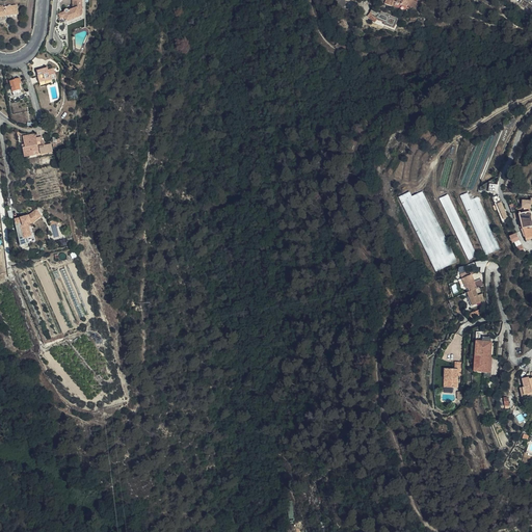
[(80,0),(73,0),(73,1),(72,0),(72,8),(68,10),(68,9),(67,9),(65,9),(64,10),(64,11),(58,15),(60,19),(63,17),(65,21),(67,25),(74,22),(72,19),(80,16),(81,15),(81,14),(81,0),(80,0)]
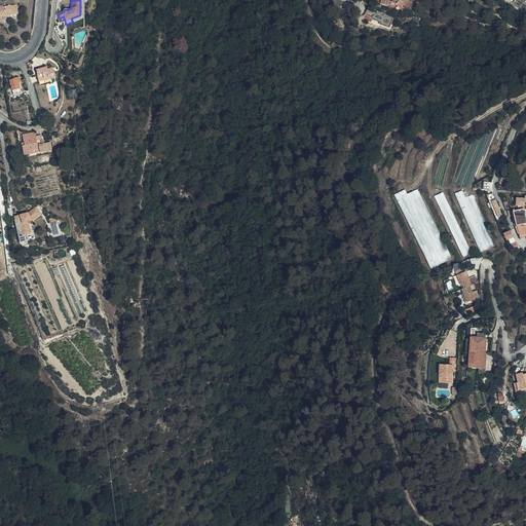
[(343,7),(340,0),(331,0),(337,10),(343,7)]
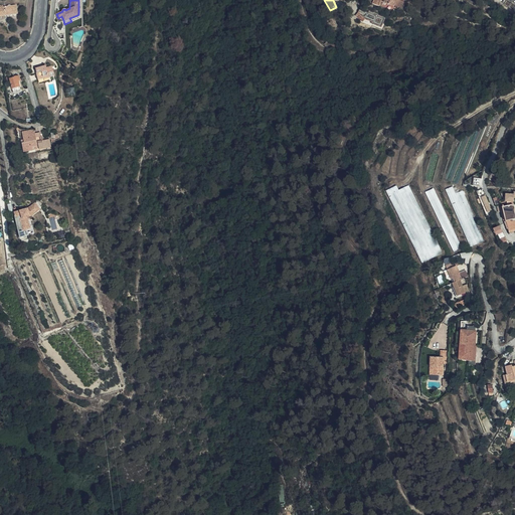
[(406,2),(400,0),(397,0),(395,5),(403,8),(406,2)]
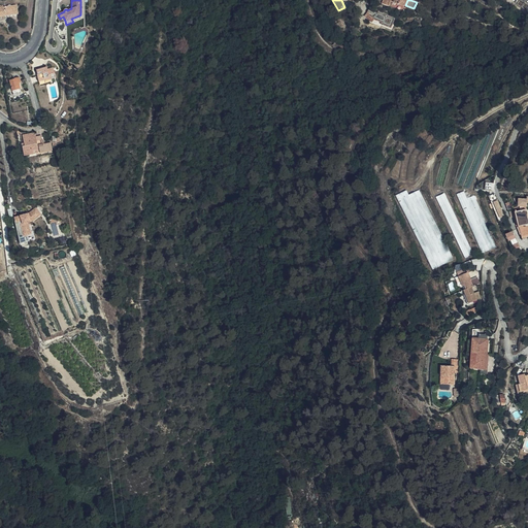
[(0,17),(19,13),(18,5),(5,6),(5,3),(0,3),(0,17)]
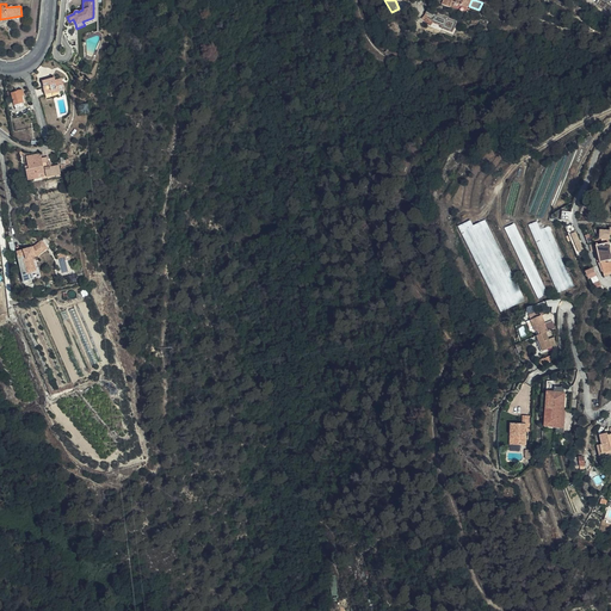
[(66,87),(63,79),(56,81),(56,78),(43,82),(47,96),(60,92),(59,88),(66,87)]
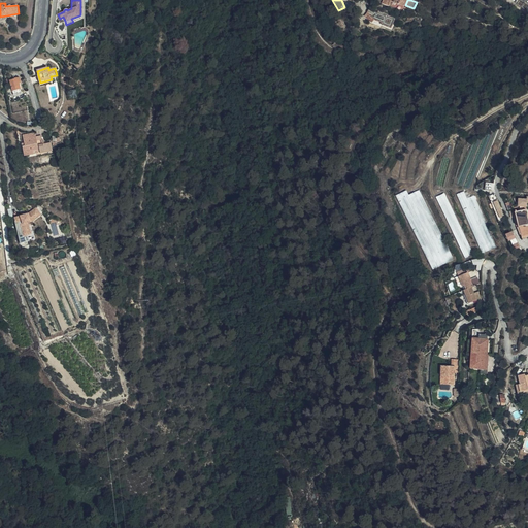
[(22,93),(19,84),(21,83),(20,77),(14,79),(10,81),(14,95),(22,93)]
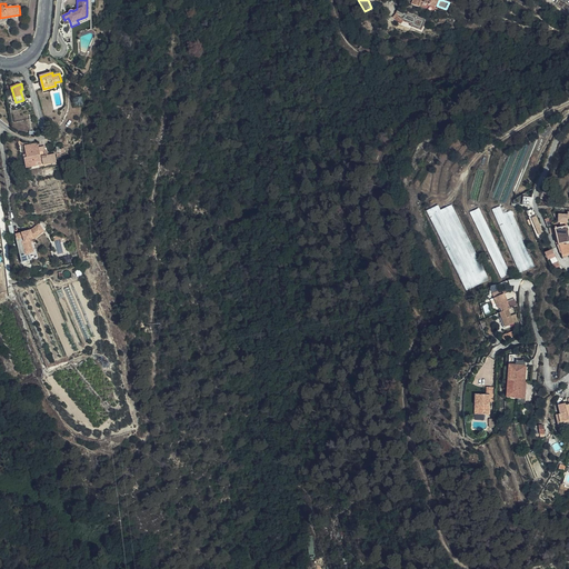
[(42,158),(45,166),(59,163),(58,155),(51,156),(45,148),(39,149),(38,145),(25,147),(27,156),(25,156),(27,169),(38,168),(37,163),(41,162),(40,155),(45,153),(47,157),(42,158)]
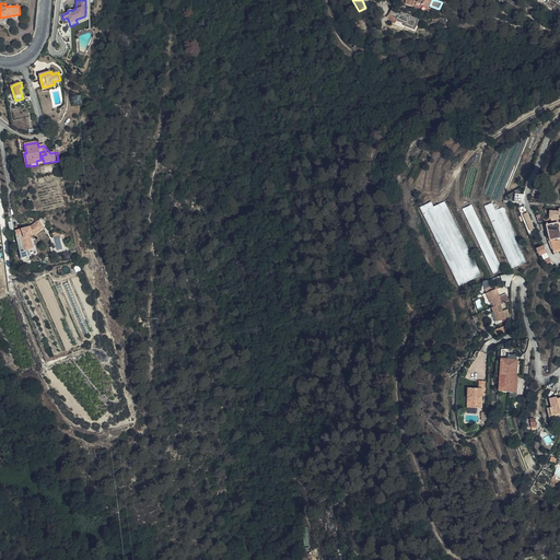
[(481,276),(445,203),(434,209),(432,203),(420,209),(458,287),(481,276)]
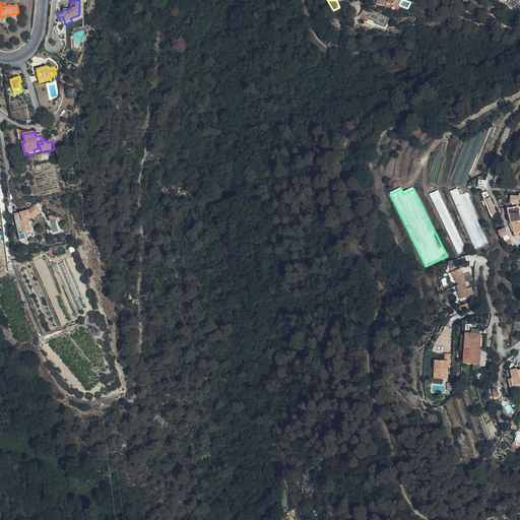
[(490,245),(467,193),(460,196),(457,190),(450,193),(475,250),(490,245)]
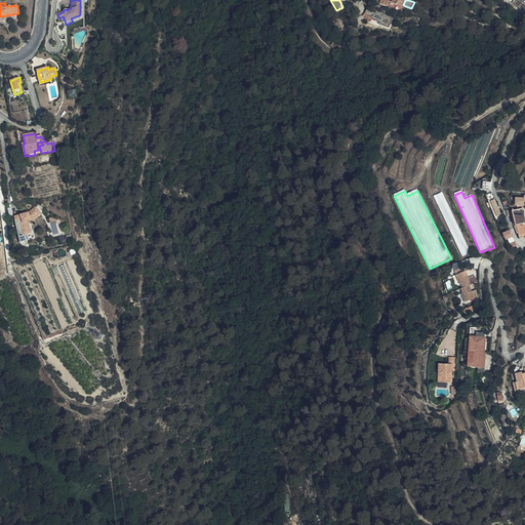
[(472,254),(442,194),(435,197),(463,258),(472,254)]
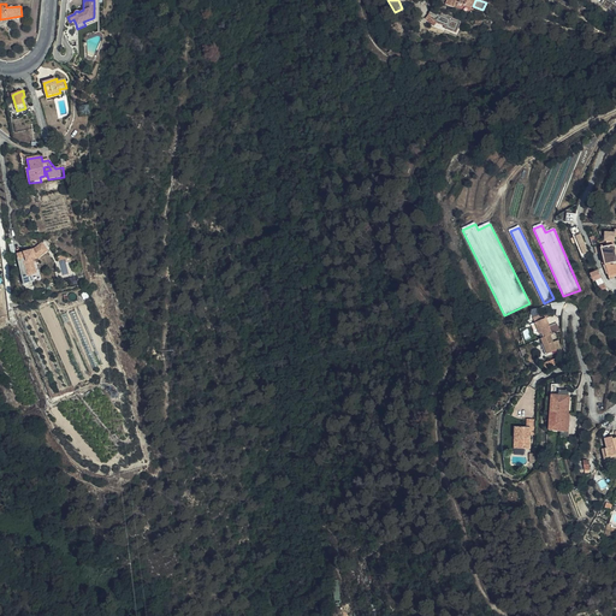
[(582,252),(588,249),(581,235),(576,237),(582,252)]
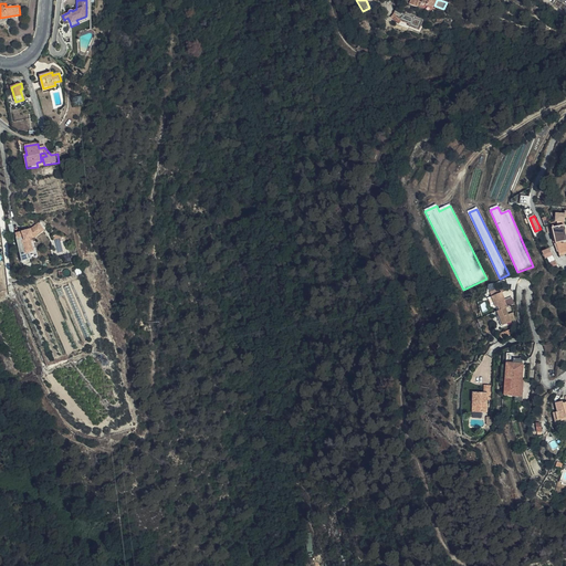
[(17,232),(18,237),(21,236),(22,240),(24,248),(33,245),(32,241),(31,237),(38,236),(45,230),(40,222),(32,228),(17,232)]
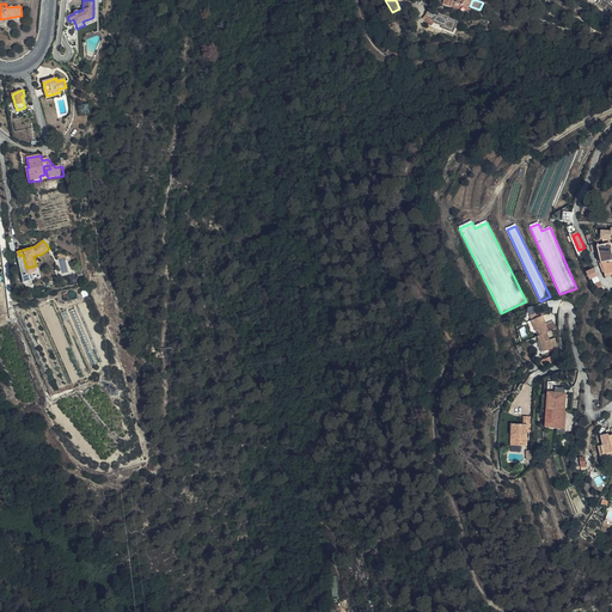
[(598,248),(601,264),(606,263),(609,270),(610,276),(611,275),(611,274),(611,250),(611,244),(598,248)]
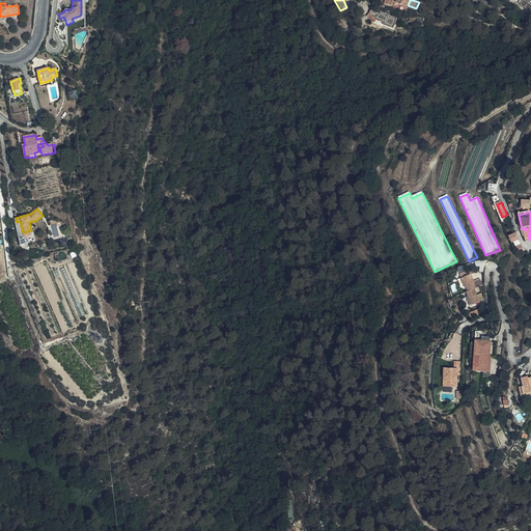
[(516,232),(509,234),(511,242),(519,240),(516,232)]
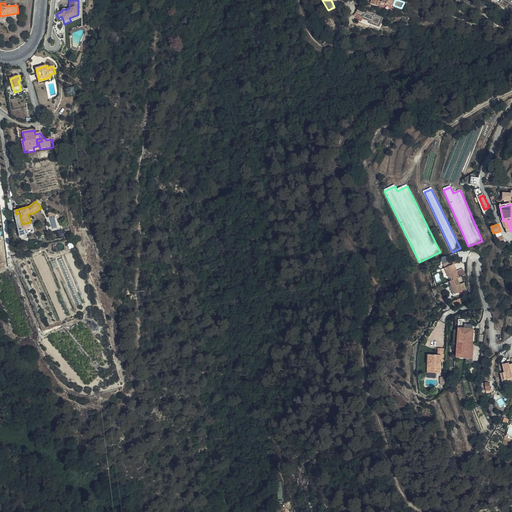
[(463,261),(467,261),(468,251),(459,250),(458,257),(463,257),(463,261)]
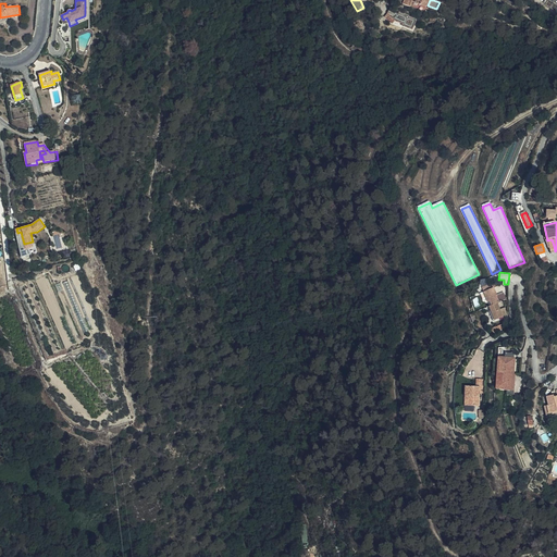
[(483,291),(492,288),(489,277),(481,280),(483,291)]
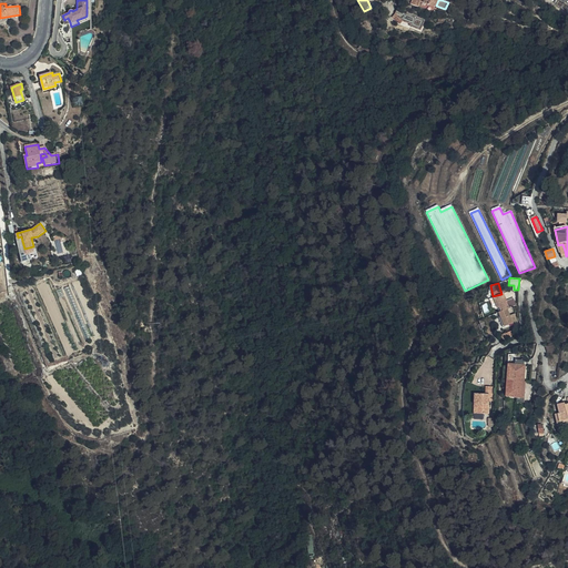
[(92,338),(70,286),(66,287),(88,341),(92,338)]
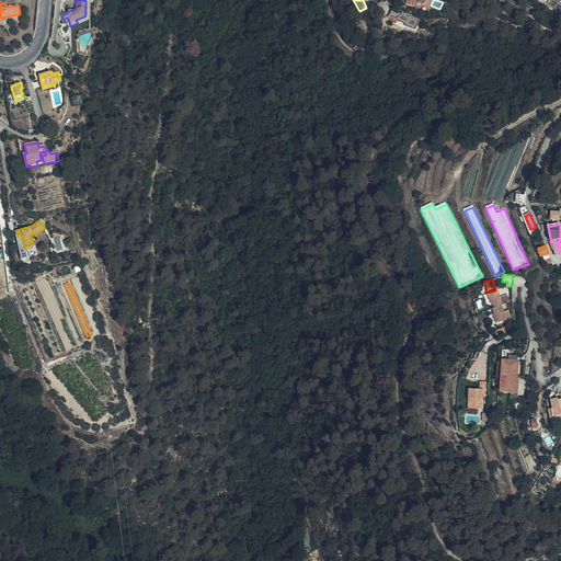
[(504,305),(501,297),(499,290),(489,295),(493,305),(495,308),(493,309),(494,313),(499,323),(507,320),(502,306),(504,305)]
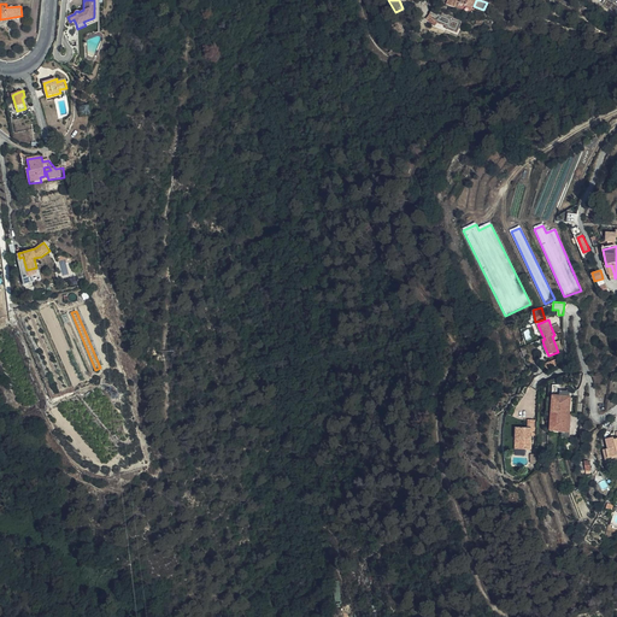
[(554,397),(556,434),(565,434),(565,440),(575,440),(575,433),(574,433),(574,416),(571,416),(573,398),(571,398),(571,397),(562,397),(554,397)]
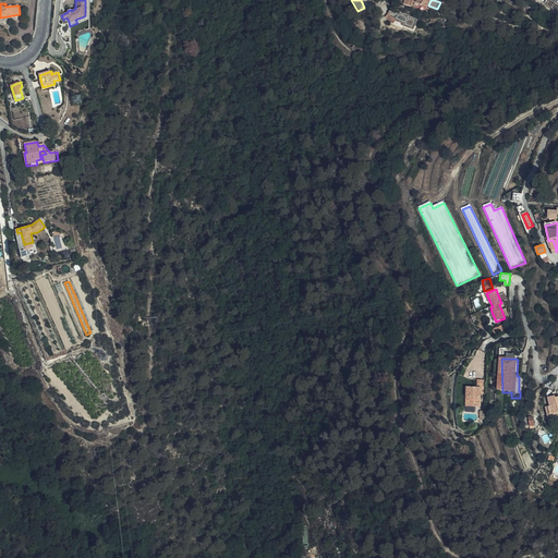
[(466,390),(466,402),(471,401),(471,410),(481,410),(480,397),(485,396),(484,381),(476,381),(477,390),(466,390)]
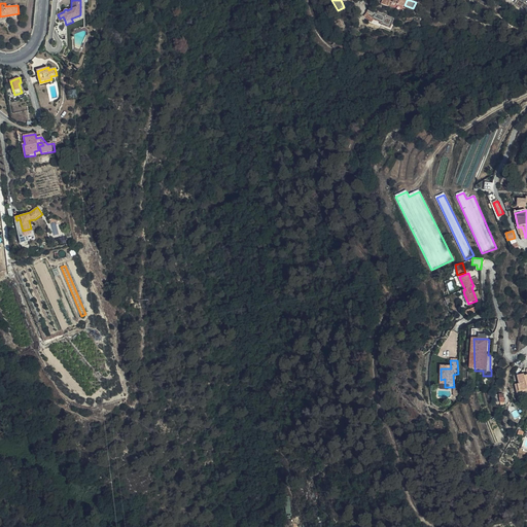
[(526,375),(525,376),(524,375),(518,377),(520,385),(522,385),(523,392),(526,390),(526,375)]
